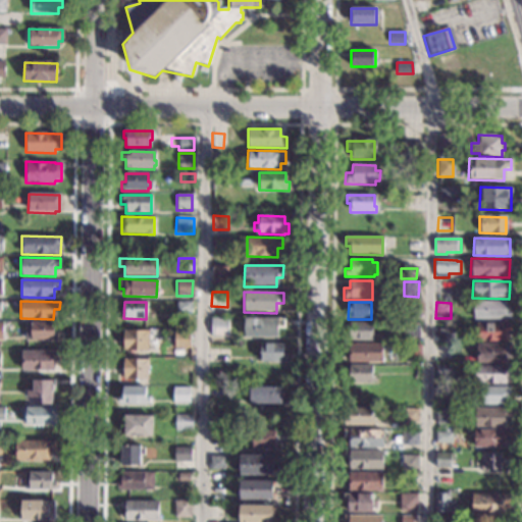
[(506,309),(510,309),(510,320),(472,319),(472,302),(506,303),(506,309)]
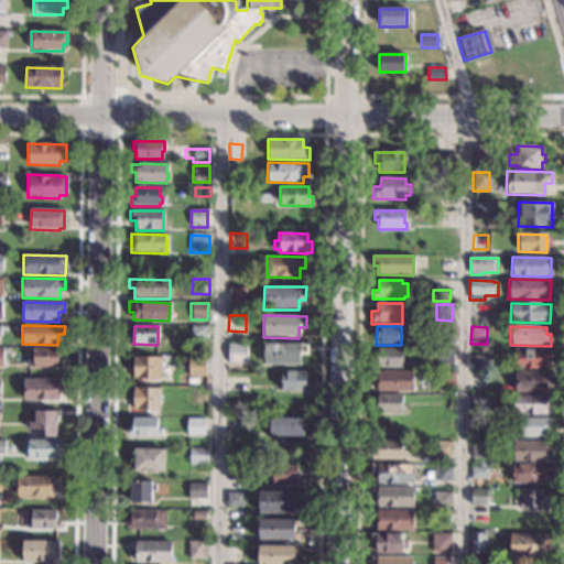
[(206,327),(206,338),(192,338),(192,327),(206,327)]
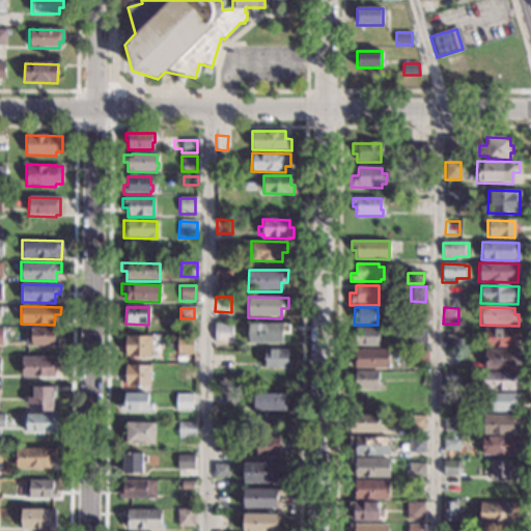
[(231,341),(214,341),(214,324),(230,325),(232,325),(231,341)]
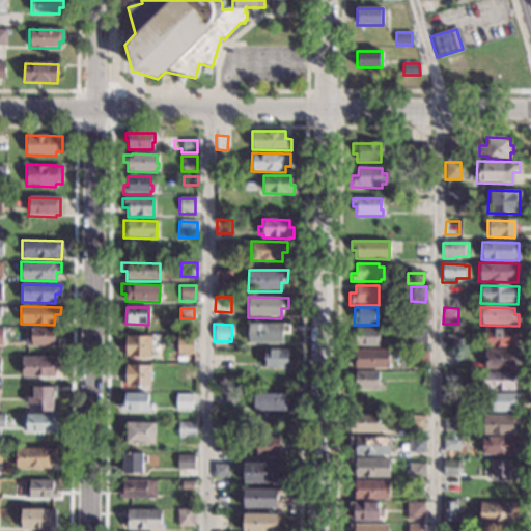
[(289,334),(281,334),(281,344),(248,343),(248,324),(289,324),(289,334)]
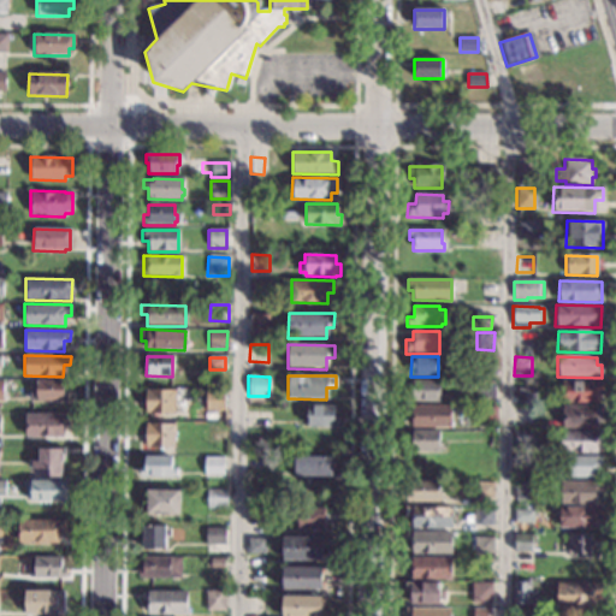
[(439,380),(439,394),(446,394),(446,402),(439,402),(439,404),(406,402),(406,390),(412,390),(413,379),(439,380)]
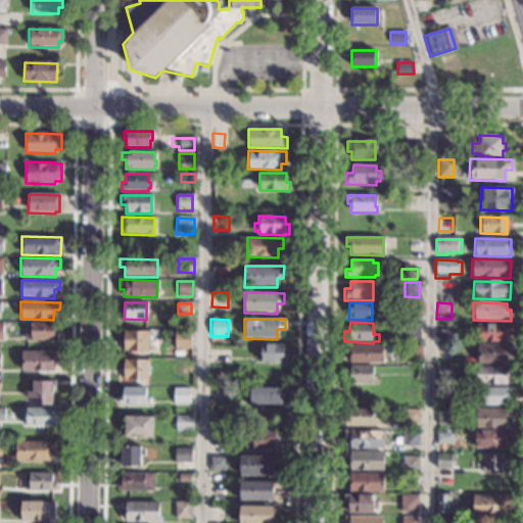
[(54,324),(54,333),(57,333),(57,341),(25,340),(25,324),(54,324)]
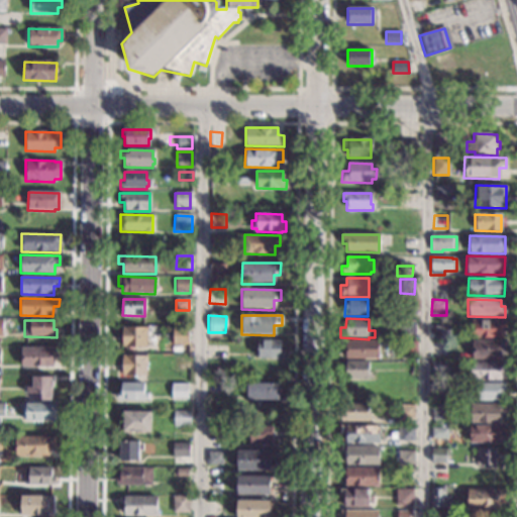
[(505,330),(499,330),(499,338),(471,338),(471,320),(505,320),(505,330)]
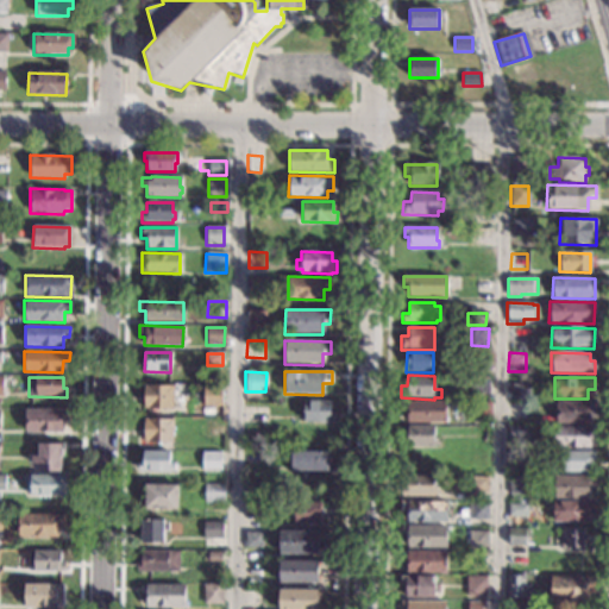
[(489,394),(472,393),(472,378),(489,380),(489,394)]
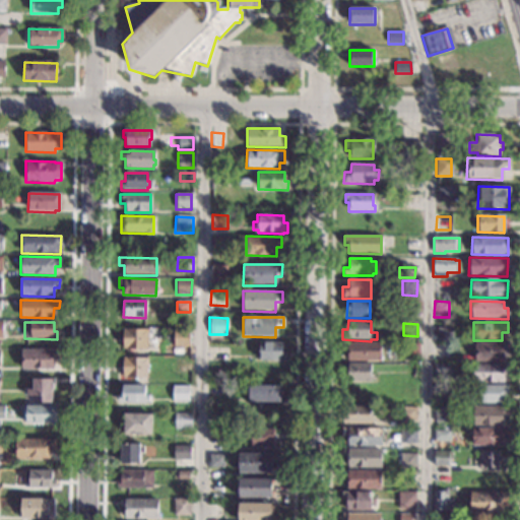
[(451,342),(436,342),(437,328),(451,328),(451,342)]
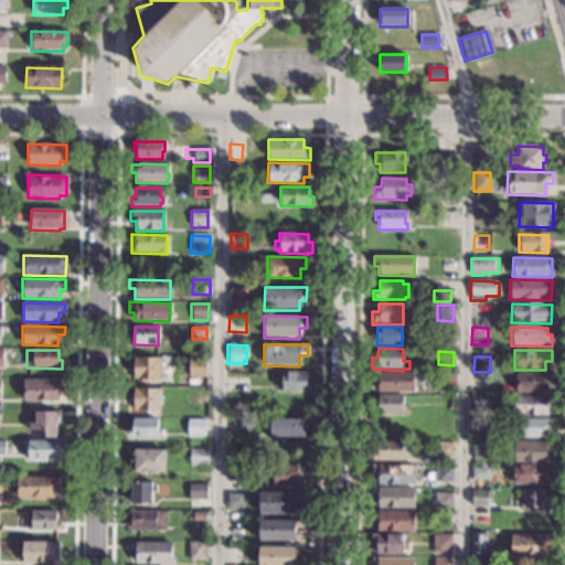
[(159,381),(132,381),(132,358),(160,359),(159,381)]
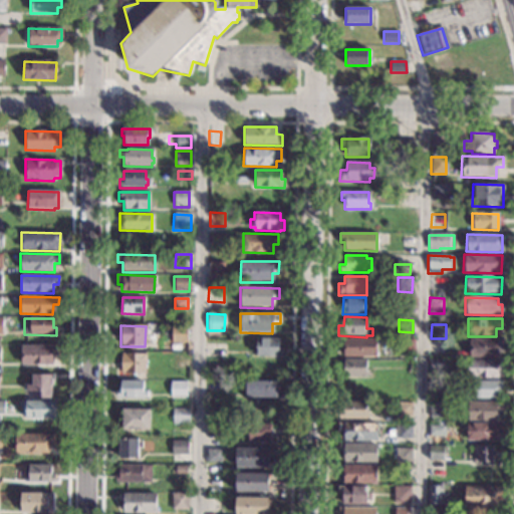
[(187,327),(186,343),(171,343),(172,326),(187,327)]
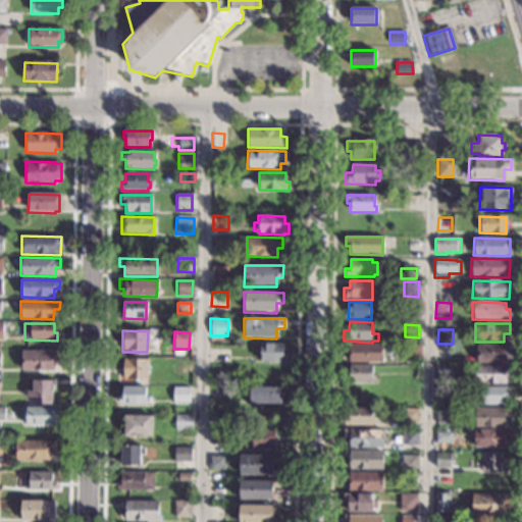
[(282,354),(285,355),(285,364),(259,363),(259,345),(282,345),(282,354)]
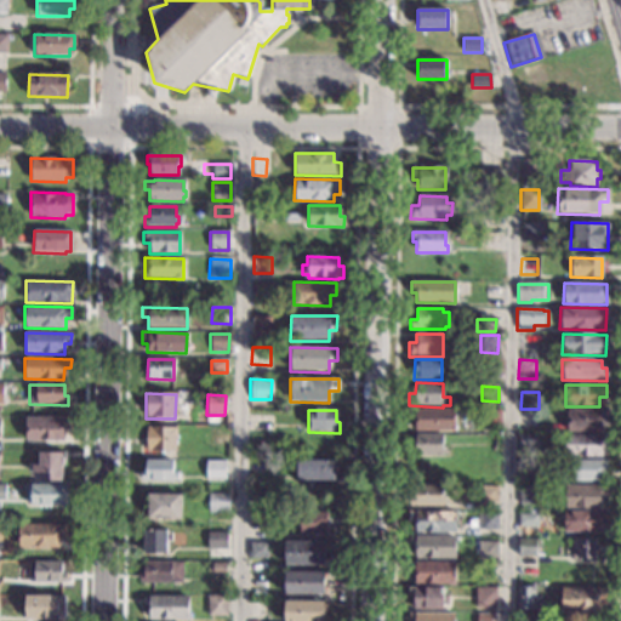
[(454,432),(415,431),(415,420),(408,420),(408,411),(414,411),(415,410),(455,410),(454,432)]
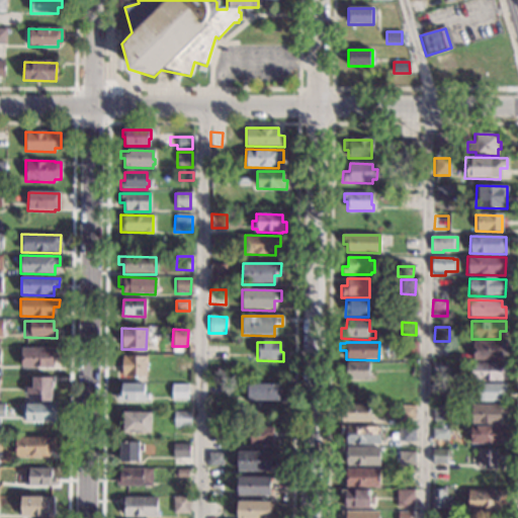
[(506,343),(505,353),(502,353),(502,361),(471,360),(472,342),(506,343)]
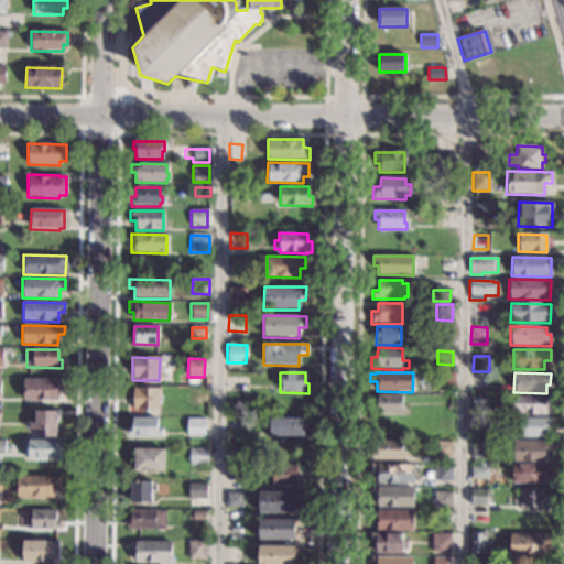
[(62,390),(56,390),(56,401),(22,401),(22,379),(63,379),(62,390)]
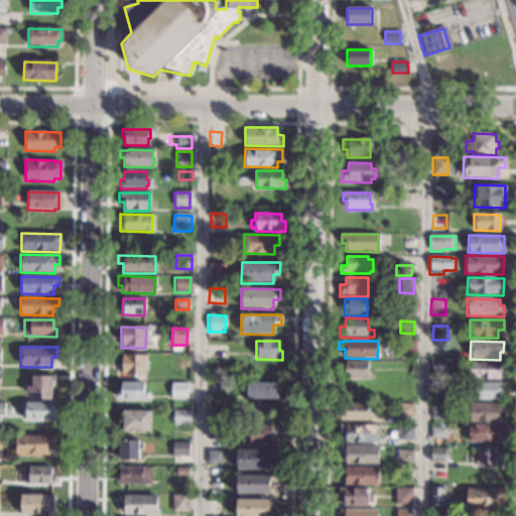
[(146,367),(145,367),(145,376),(120,376),(121,355),(146,356),(146,367)]
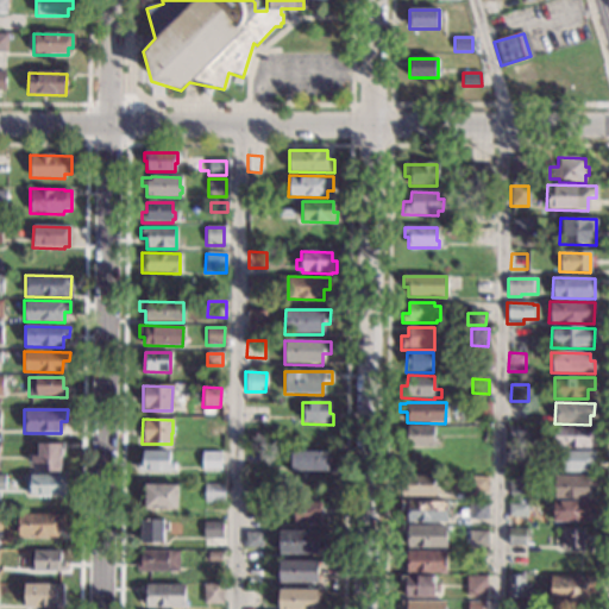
[(433,427),(432,447),(402,446),(402,426),(433,427)]
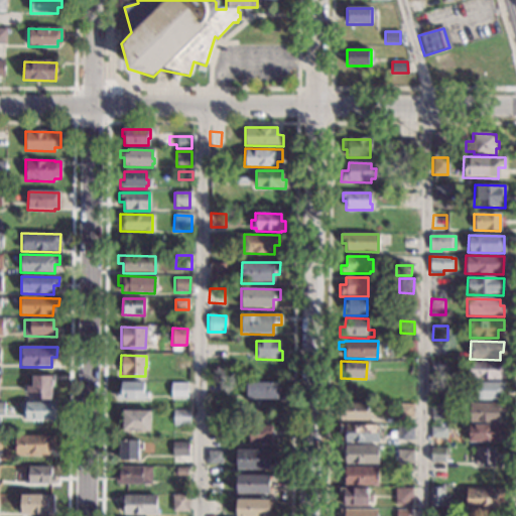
[(503,373),(498,373),(498,380),(470,379),(470,362),(504,363),(503,373)]
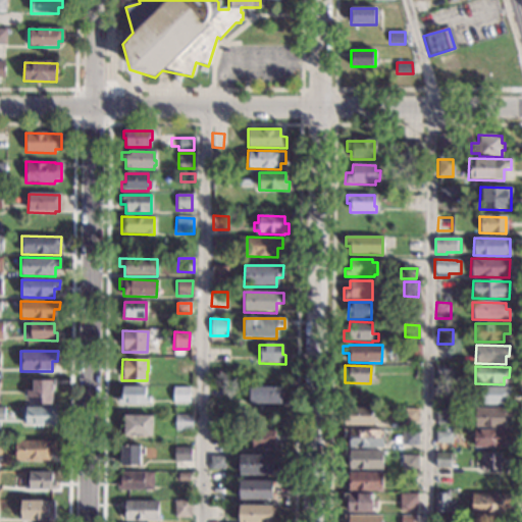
[(451,376),(434,376),(435,367),(451,367),(451,376)]
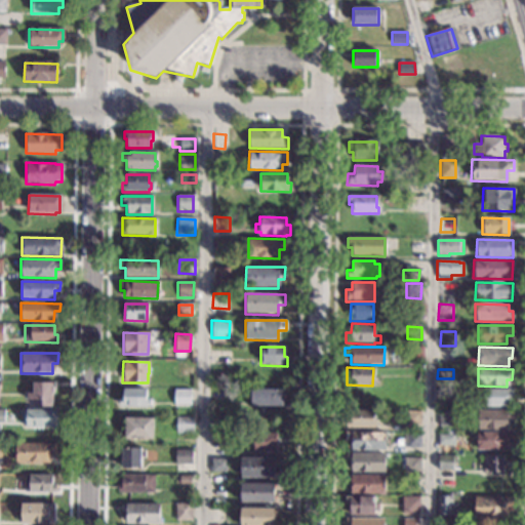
[(51,384),(51,387),(54,390),(54,393),(51,395),(51,407),(32,407),(32,401),(24,401),(24,394),(32,394),(32,382),(51,384)]
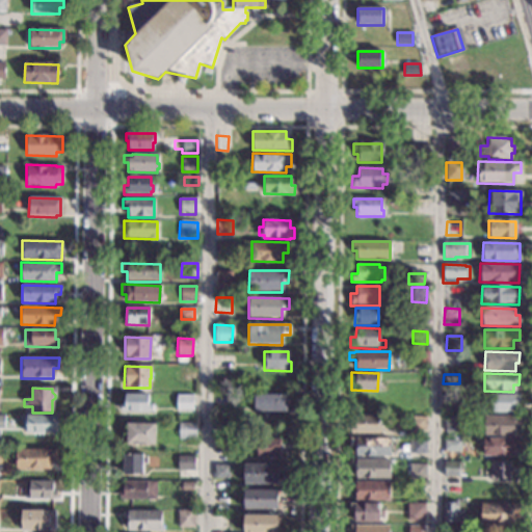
[(517,396),(517,404),(513,404),(512,414),(482,411),(482,394),(517,396)]
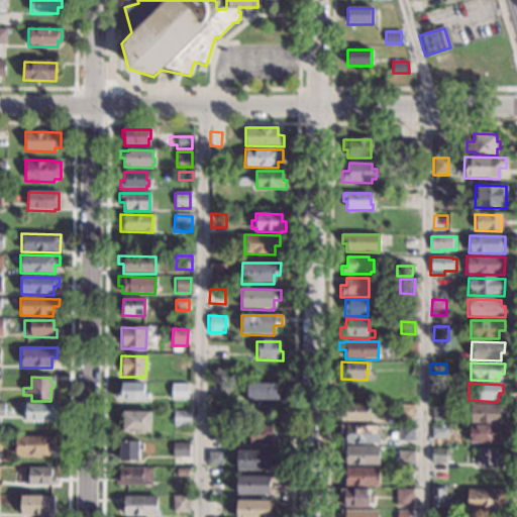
[(142,394),(147,394),(147,401),(116,401),(116,393),(120,393),(120,384),(142,384),(142,394)]
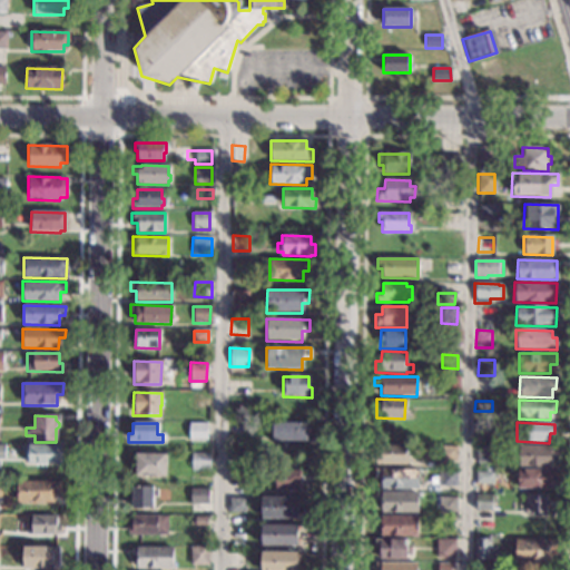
[(206,424),(205,441),(189,441),(189,423),(206,424)]
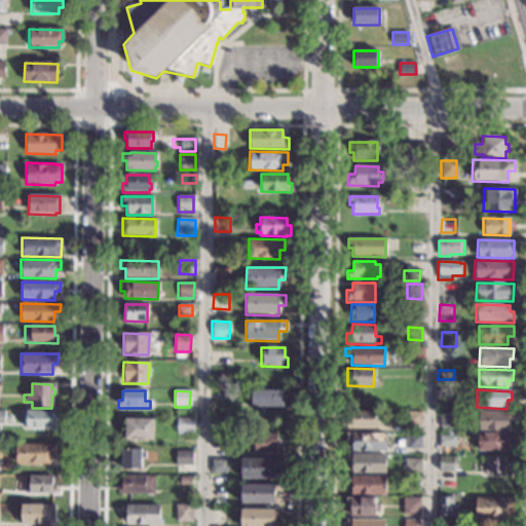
[(283,407),(252,407),(252,390),(284,390),(283,407)]
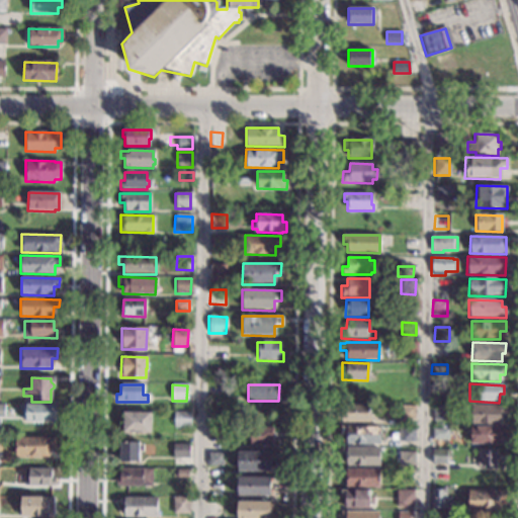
[(444,396),(430,395),(430,385),(444,386),(444,396)]
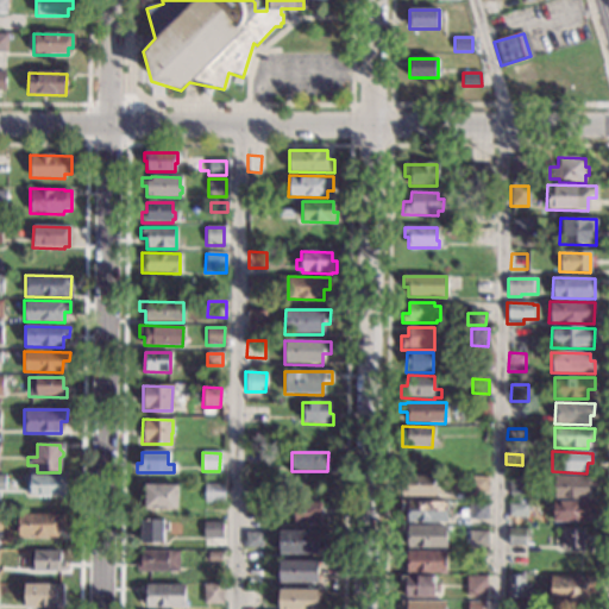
[(66,496),(30,495),(30,493),(25,493),(25,476),(66,476),(66,496)]
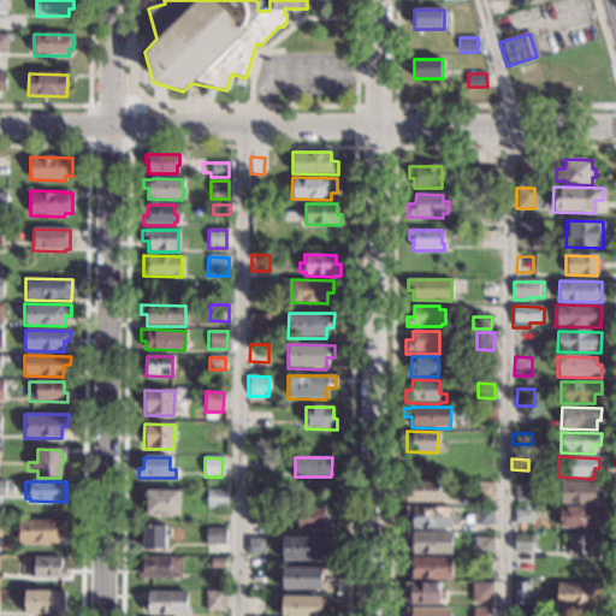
[(437,491),(439,491),(439,501),(438,501),(438,503),(406,503),(406,492),(412,492),(412,483),(437,483),(437,491)]
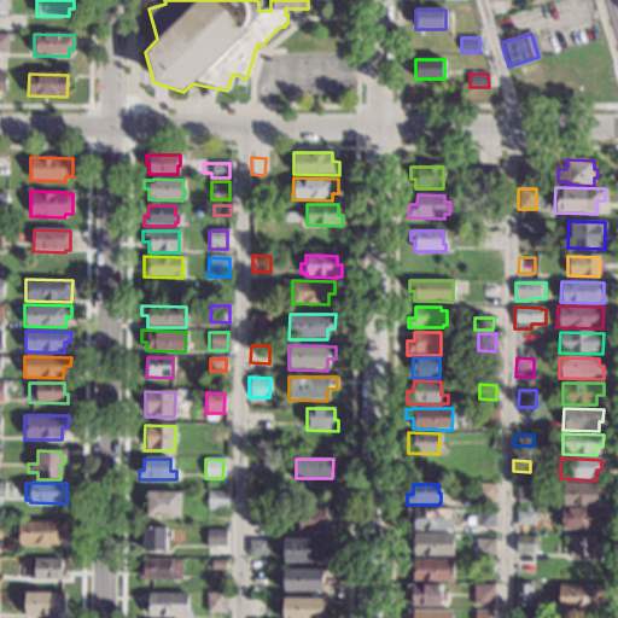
[(495,501),(479,500),(479,484),(495,484),(495,501)]
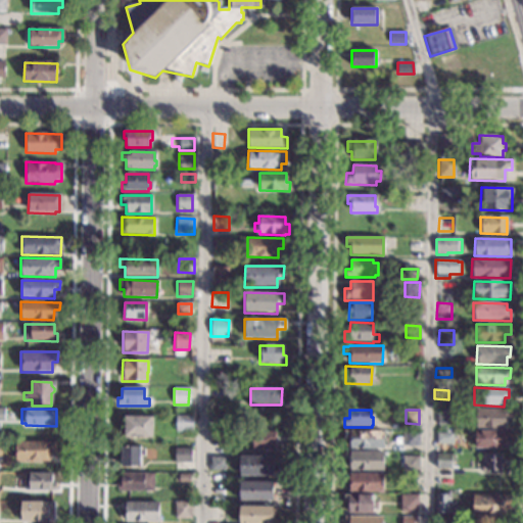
[(450,425),(436,424),(436,411),(452,412),(450,425)]
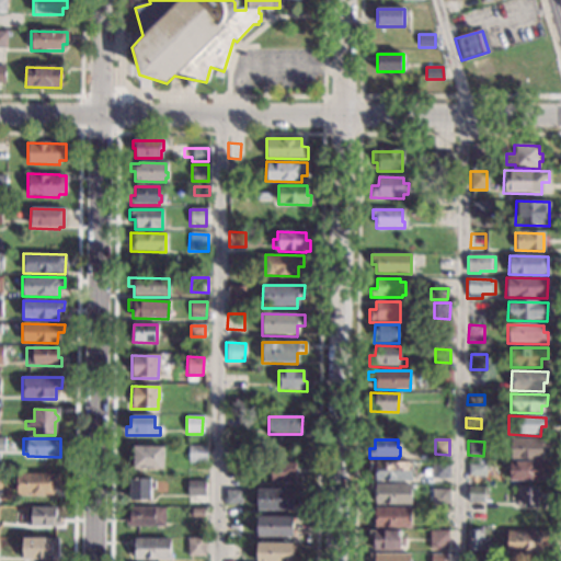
[(548,442),(547,451),(541,451),(540,460),(511,458),(511,457),(503,456),(503,447),(511,448),(511,441),(548,442)]
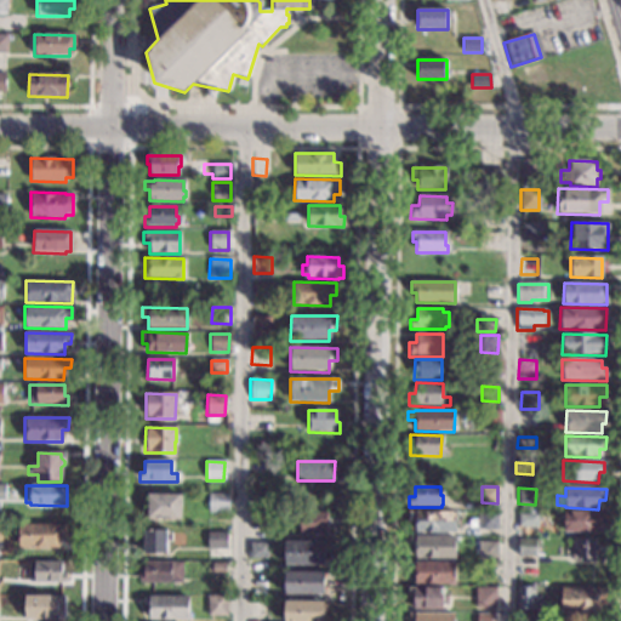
[(180,520),(147,519),(148,495),(176,495),(180,495),(180,520)]
